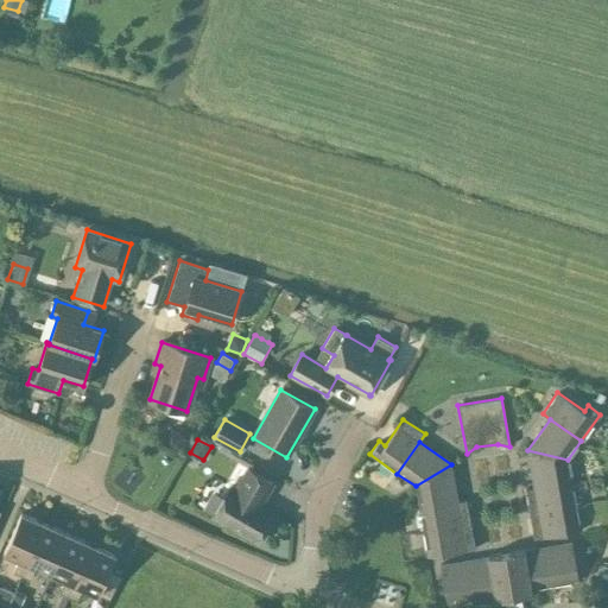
[(568,460),(527,450),(534,488),(571,481),(568,460)]
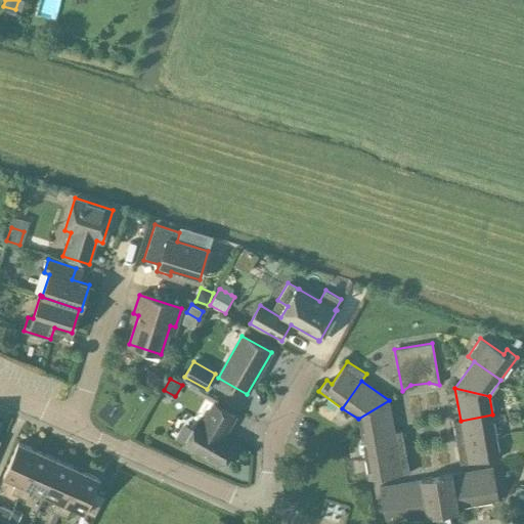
[(394,432),(389,400),(358,419),(361,438),(394,432)]
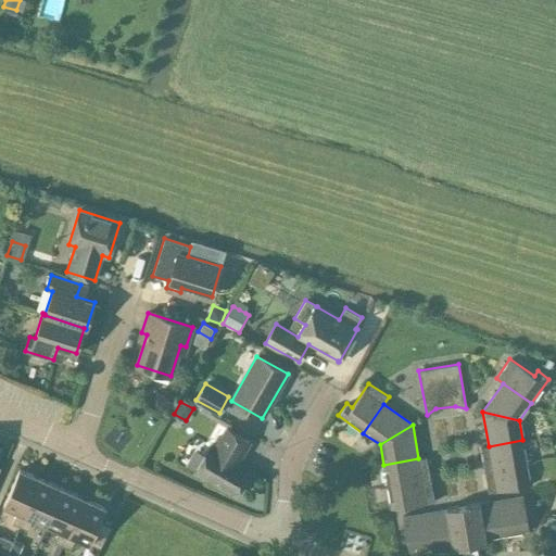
[(235,496),(251,468),(236,459),(238,454),(241,455),(249,443),(226,430),(216,447),(211,445),(194,474),(235,496)]
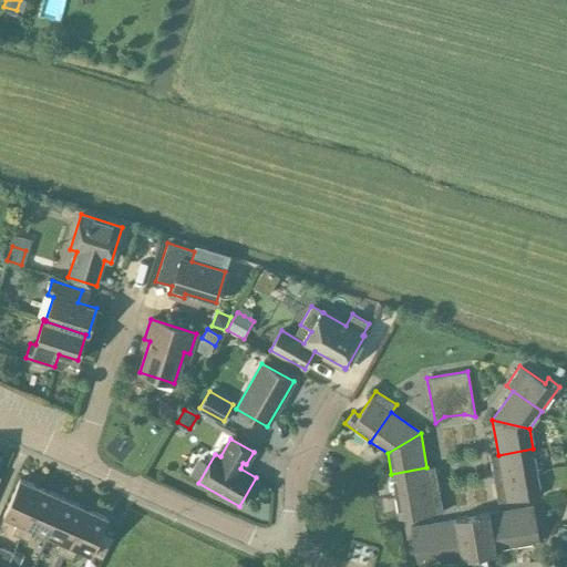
[(533,449),(498,455),(490,457),(494,480),(537,471),(533,449)]
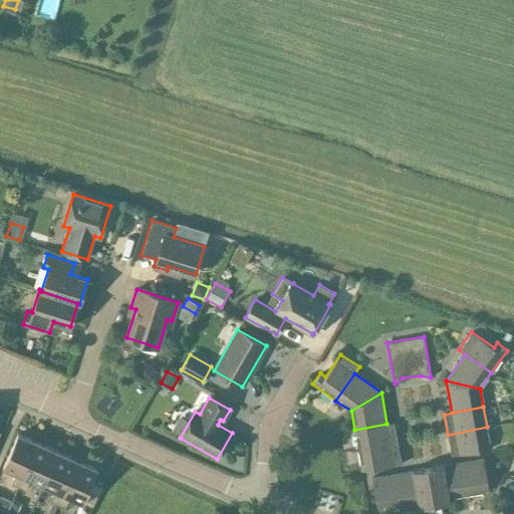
[(395,423),(387,424),(354,430),(357,450),(398,444),(395,423)]
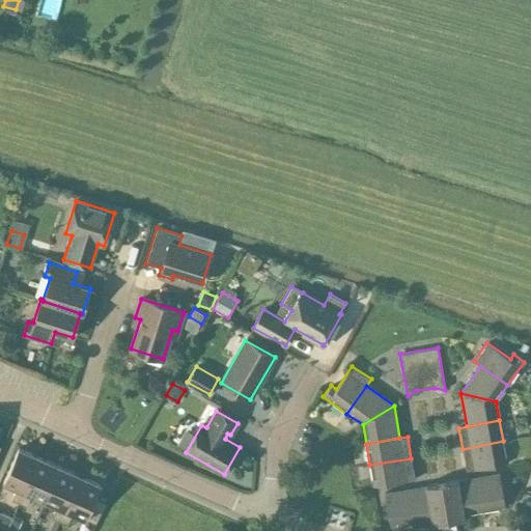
[(507,462),(503,441),(463,449),(466,470),(507,462)]
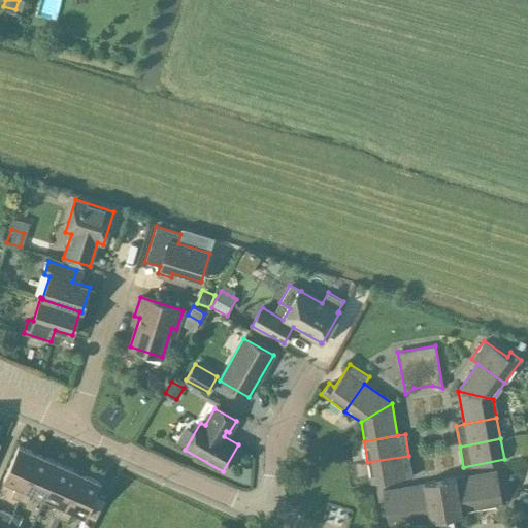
[(11,496),(20,499),(39,455),(18,446),(2,481),(17,486),(11,496)]
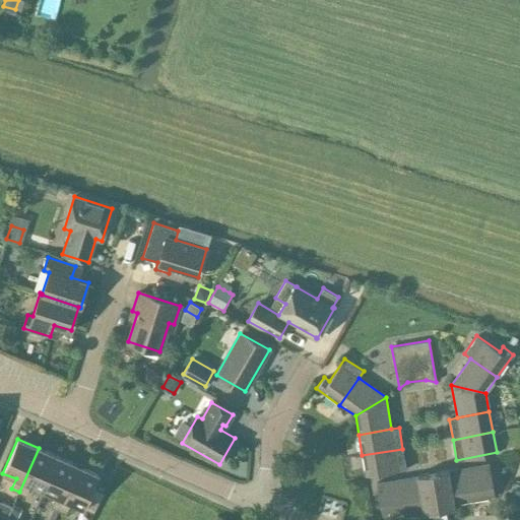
[(39,448),(19,492),(26,496),(30,485),(43,491),(59,457),(39,448)]
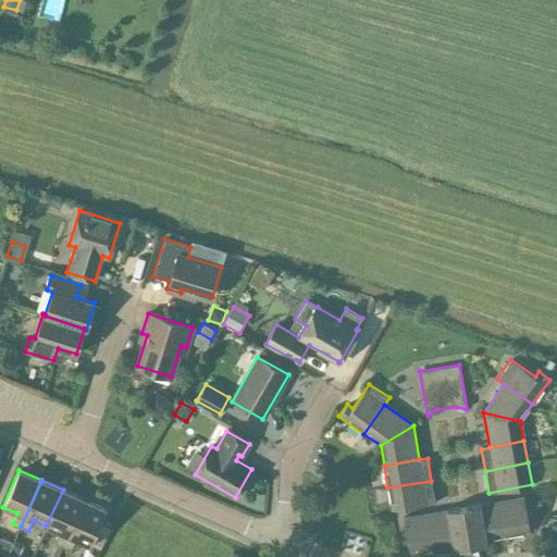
[(435,504),(431,481),(387,487),(392,510),(435,504)]
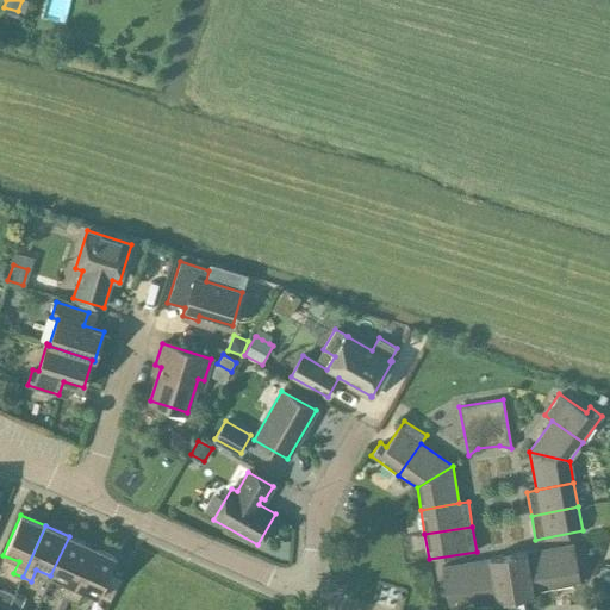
[(61,595),(69,598),(92,547),(69,536),(50,576),(66,583),(61,595)]
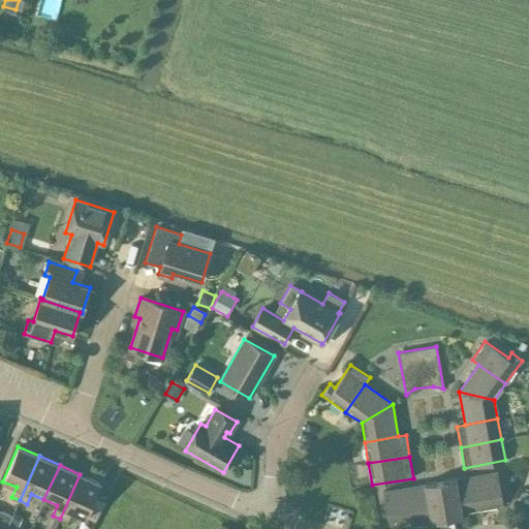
[(497,471),(476,474),(483,509),(503,506),(497,471)]
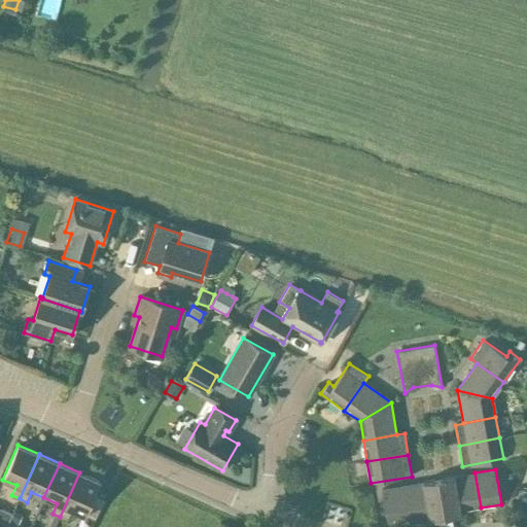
[(79,472),(60,517),(67,520),(72,511),(85,516),(101,482),(79,472)]
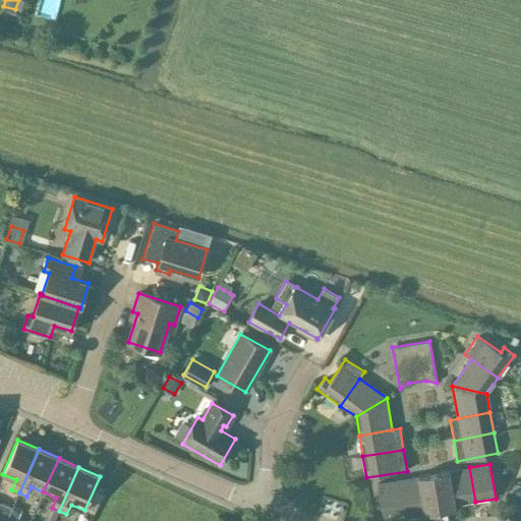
[(475,502),(469,467),(450,470),(449,470),(455,506),(475,502)]
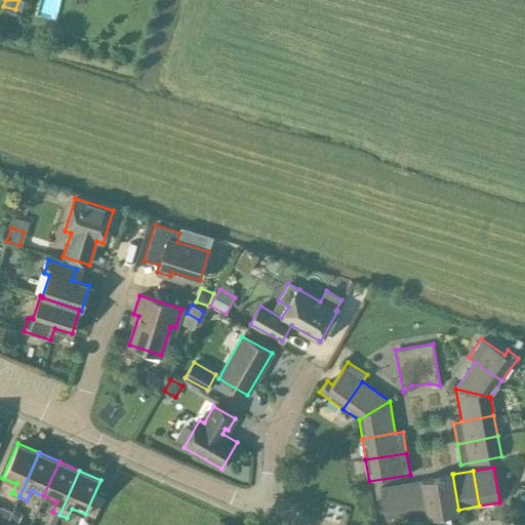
[(428,517),(458,512),(458,510),(452,474),(420,479),(427,515),(428,517)]
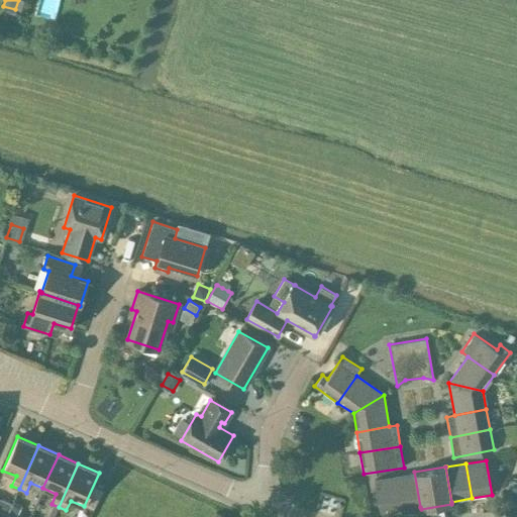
[(420,507),(414,472),(413,472),(414,473),(394,476),(400,510),(420,507)]
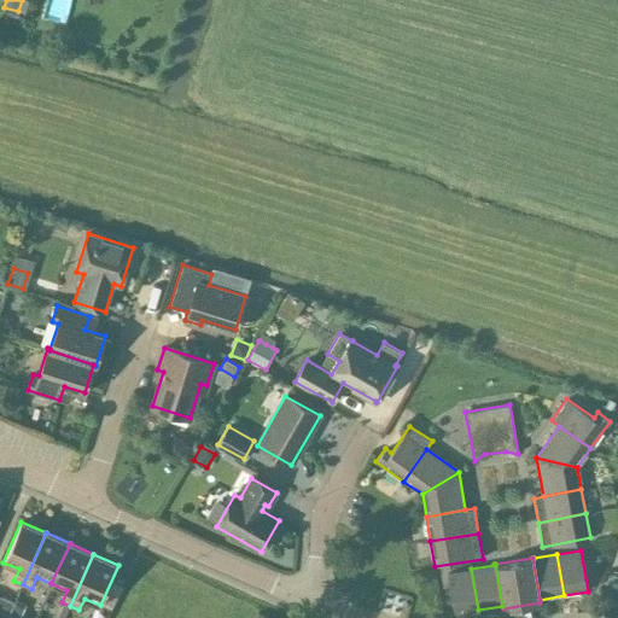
[(454,614),(478,610),(471,569),(447,573),(454,614)]
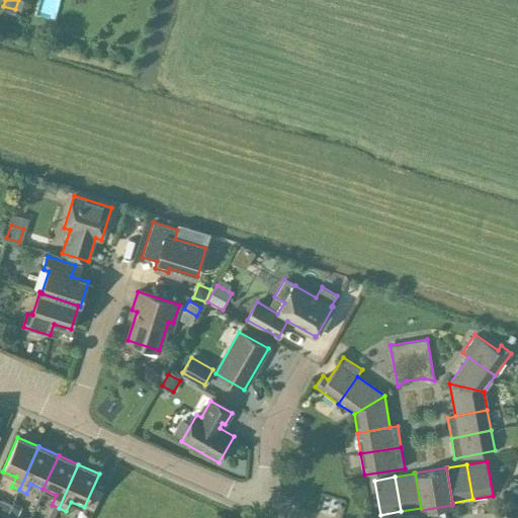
[(12,505),(0,499),(0,512),(7,516),(12,505)]
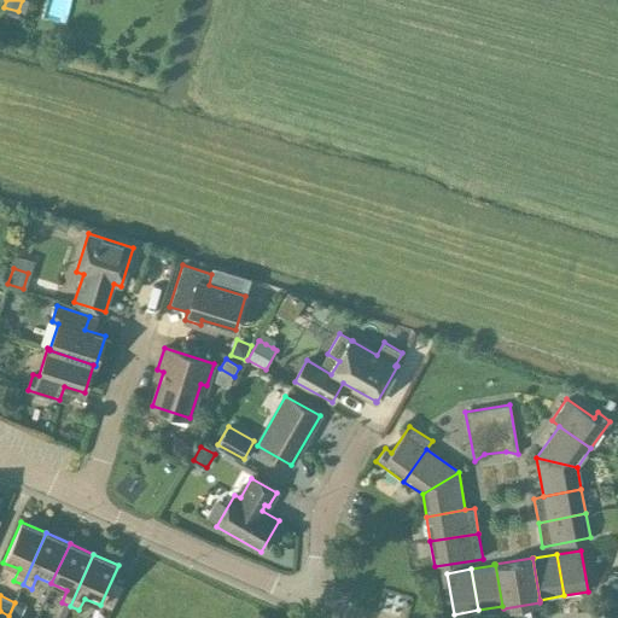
[(18,600),(12,612),(21,617),(27,605),(18,600)]
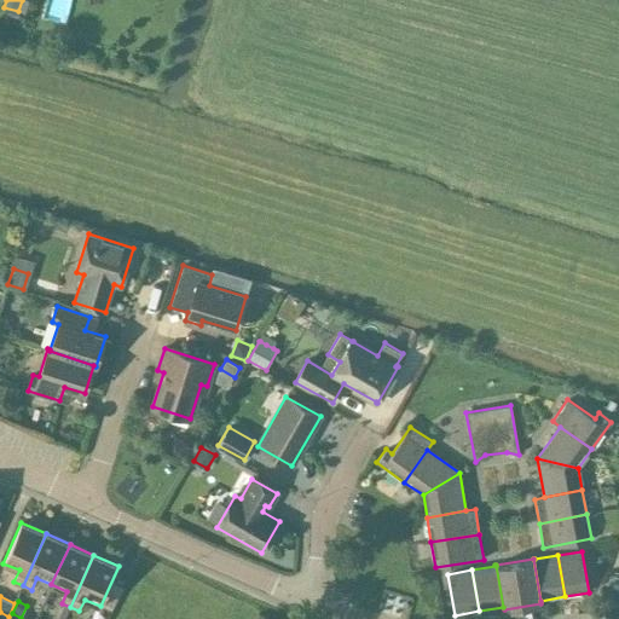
[(67,615),(70,607),(62,603),(57,612),(67,615)]
